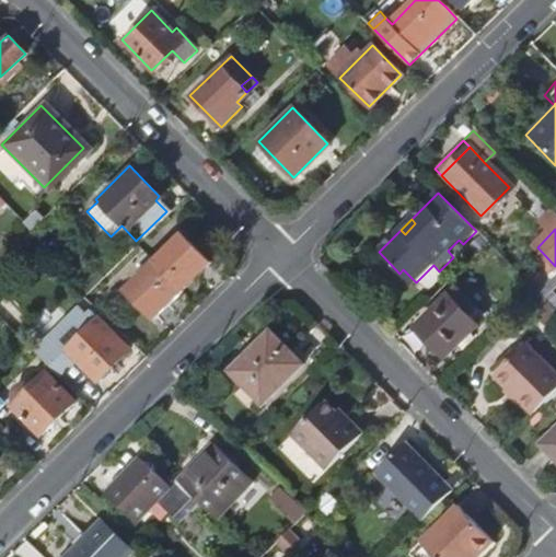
[(182,234),(153,262),(182,289),(210,262),(182,234)]
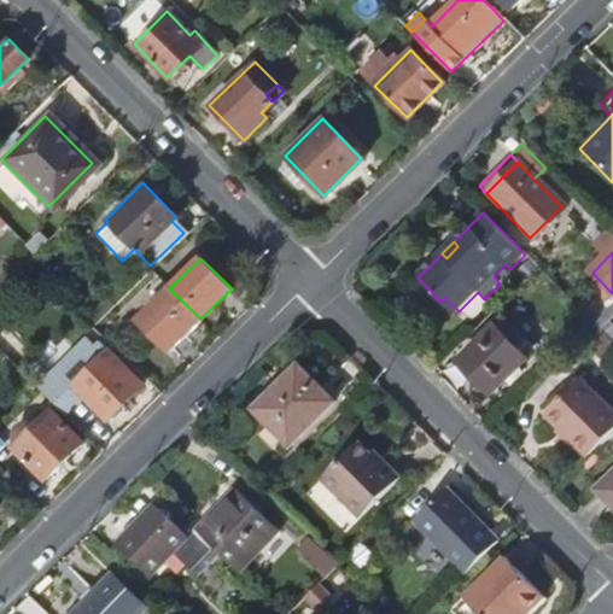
[(169,288),(138,317),(169,349),(200,319),(169,288)]
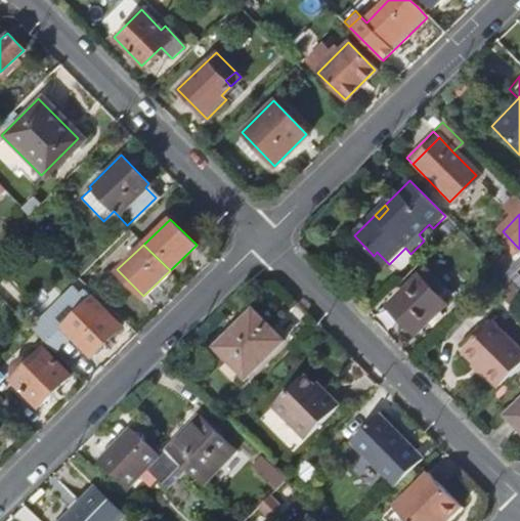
[(428,271),(390,307),(417,336),(448,306),(438,294),(443,289),(428,271)]
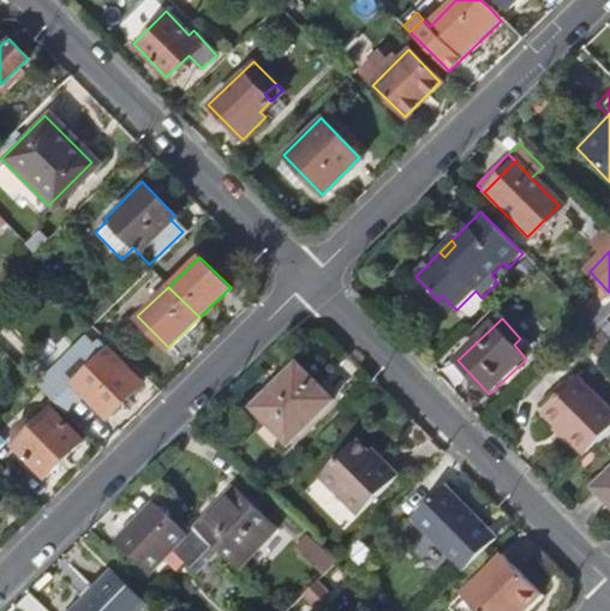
[(51,401),(64,389),(72,396),(99,423),(138,383),(99,342),(94,347),(82,334),(31,382),(51,401)]
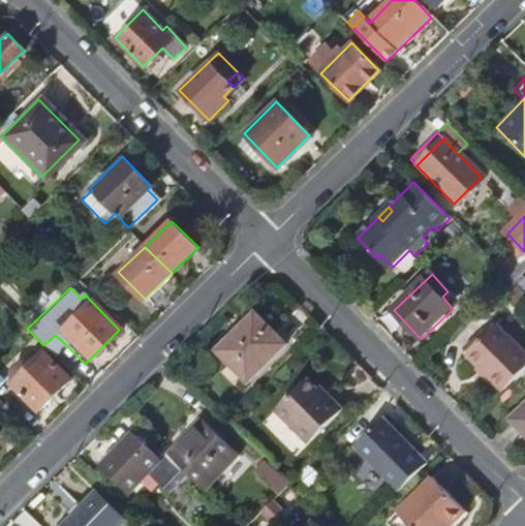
[(253,313),(215,350),(245,382),(284,345),(253,313)]
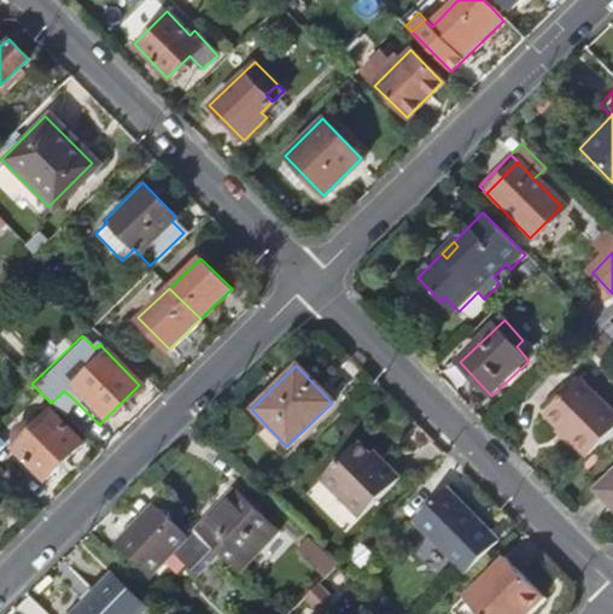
[(547,414),(570,437),(567,438),(587,460),(612,433),(612,411),(582,379),(547,414)]
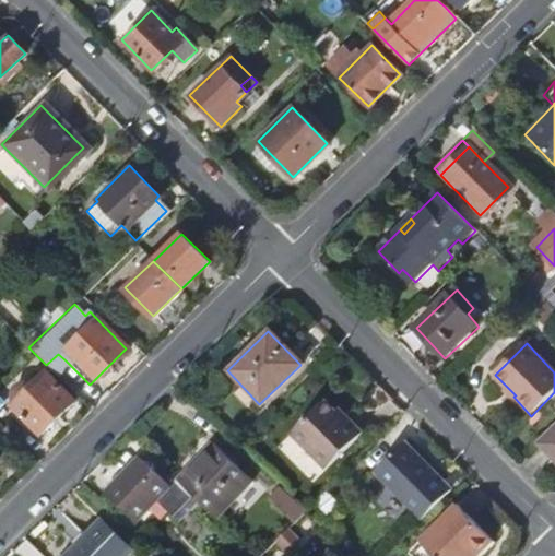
[(54,373),(66,361),(58,354),(46,365),(54,373)]
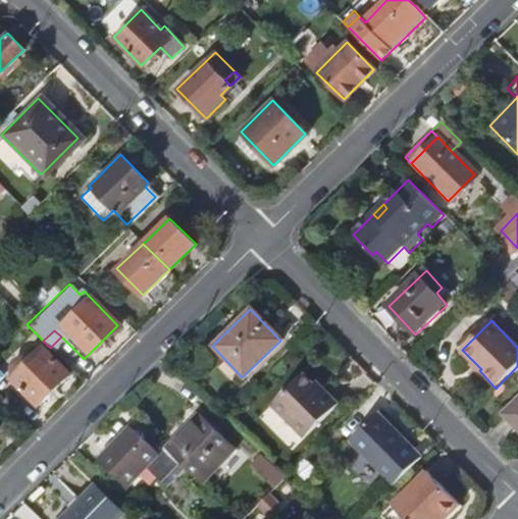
[(44,347),(11,377),(37,405),(69,374),(44,347)]
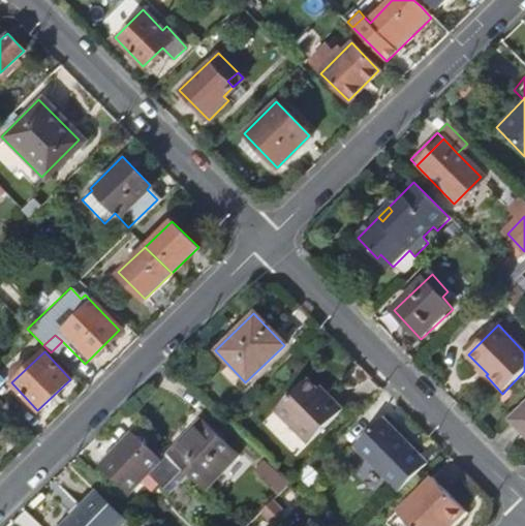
[(304,377),(271,409),(306,445),(342,410),(327,394),(323,398),(304,377)]
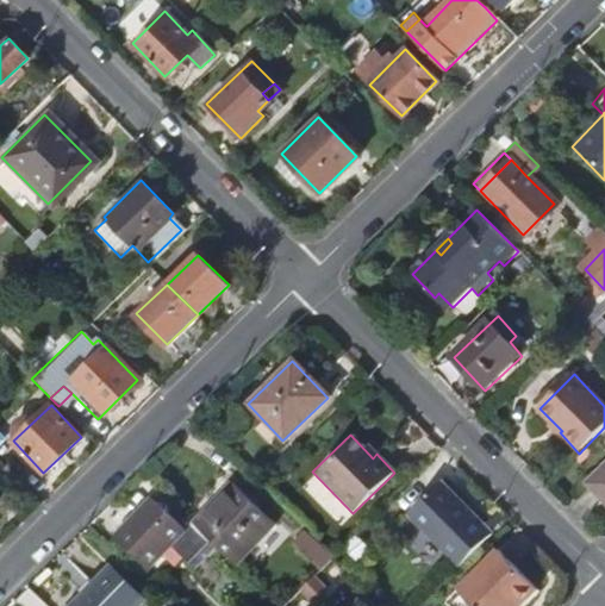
[(604,466),(587,483),(604,501),(604,466)]
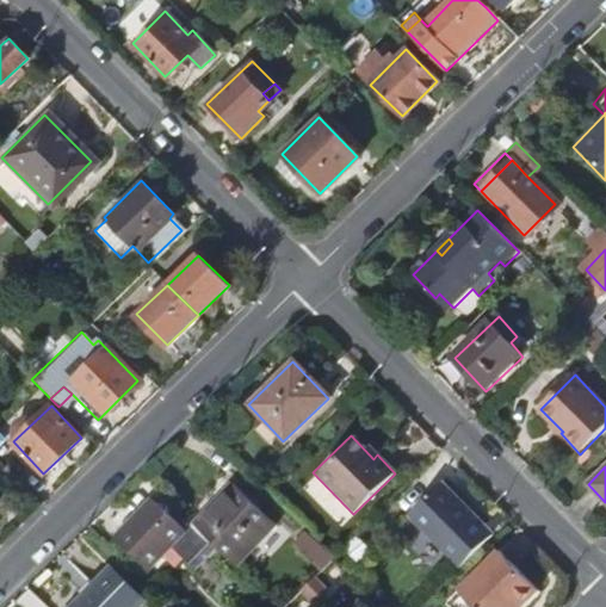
[(191,522),(211,543),(235,565),(273,525),(229,482),(191,522)]
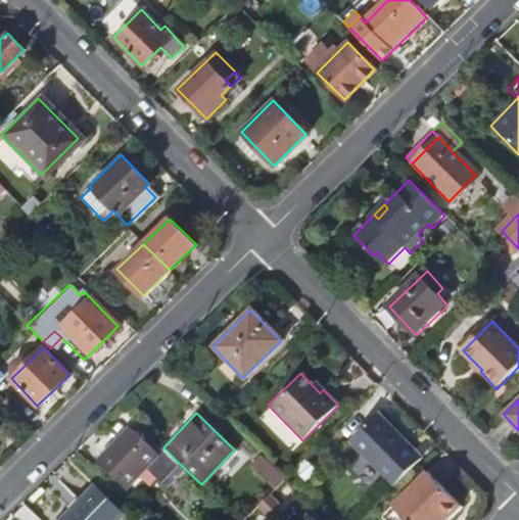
[(348,440),(391,484),(418,457),(411,451),(412,448),(377,413),(348,440)]
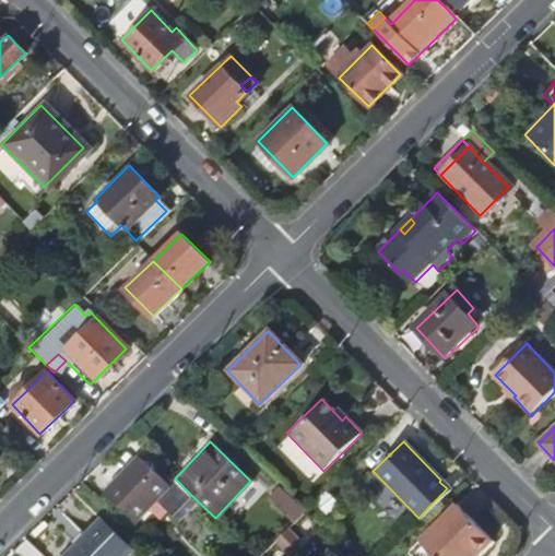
[(104,492),(132,521),(154,500),(173,518),(193,497),(175,478),(155,461),(151,466),(141,457),(104,492)]
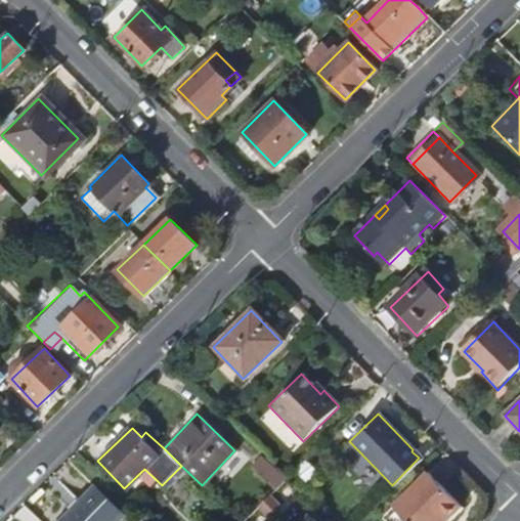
[(249,464),(272,487),(284,476),(259,452),(249,464)]
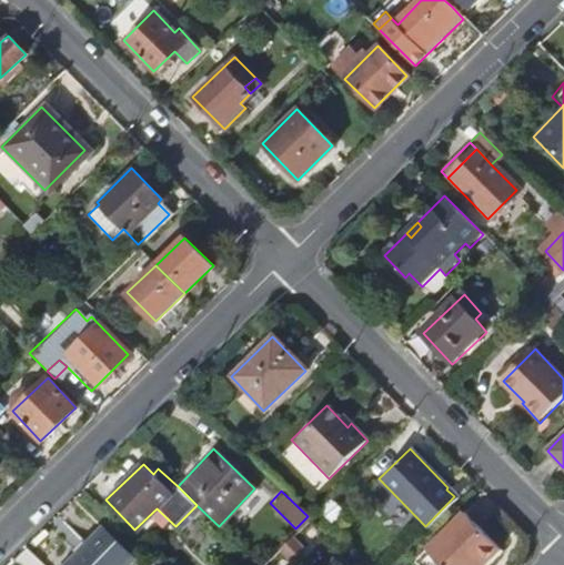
[(464,508),(426,545),(445,564),(475,564),(483,558),(486,561),(501,546),(464,508)]
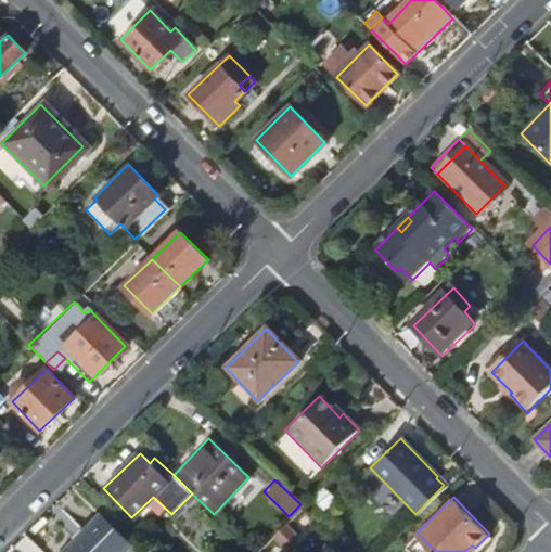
[(65,551),(126,551),(131,547),(102,517),(65,551)]
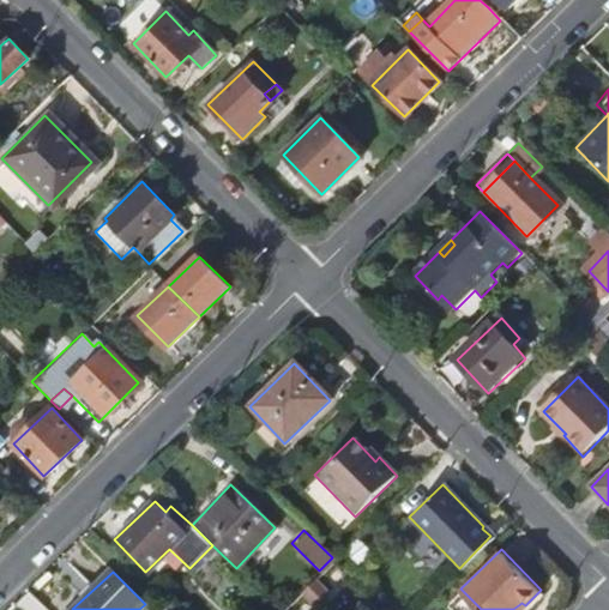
[(300,590),(313,603),(325,591),(312,578),(300,590)]
